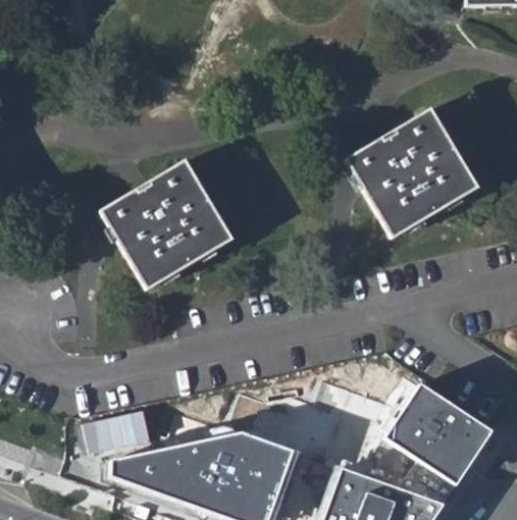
[(432,109),(349,158),(395,239),(479,188),(432,109)]
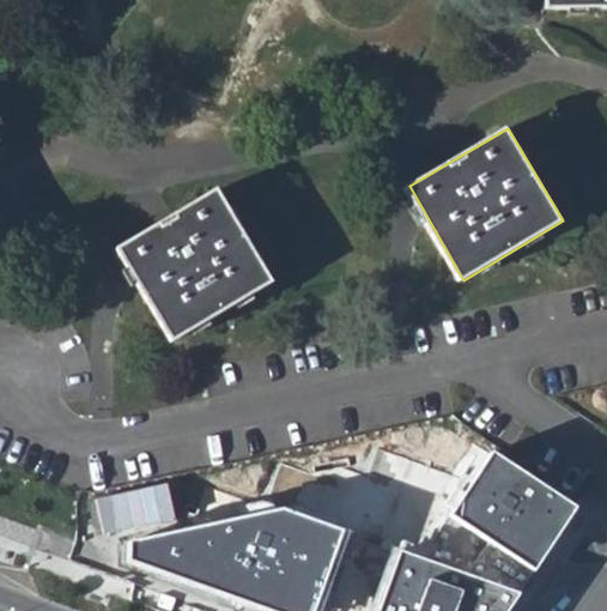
[(220,188),(121,246),(177,339),(274,280),(220,188)]
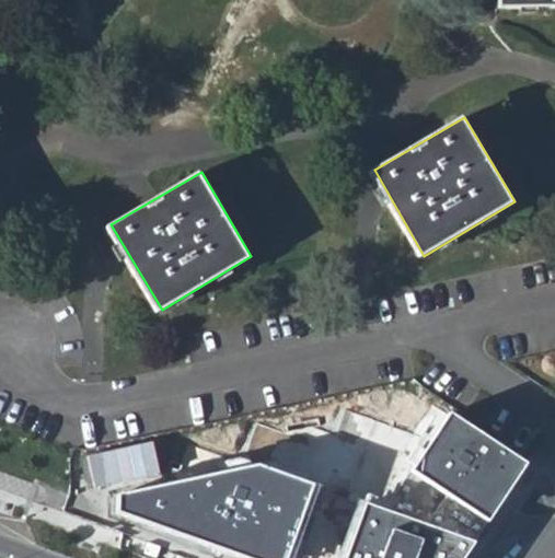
[(389,504),(416,431),(348,406),(334,445),(261,418),(247,453),(389,504)]
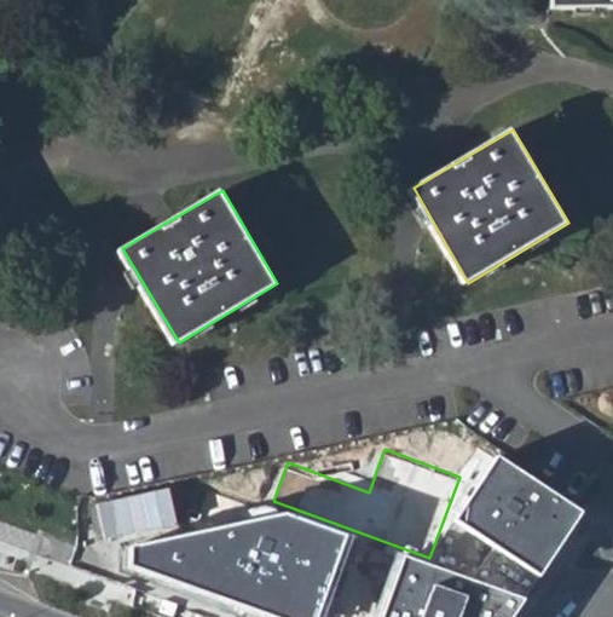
[(501,457),(460,519),(543,575),(583,513),(501,457)]
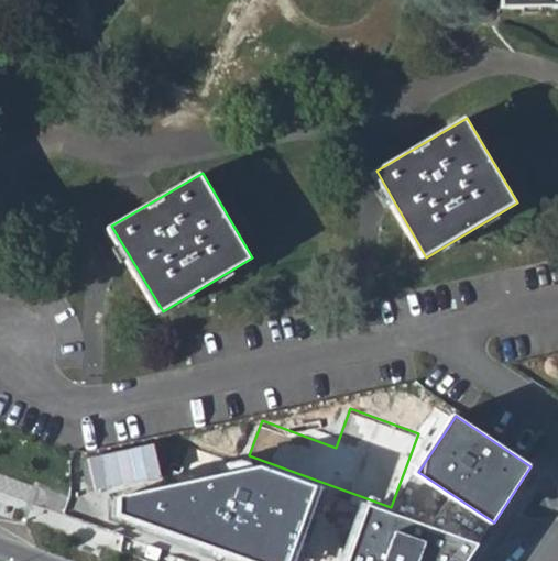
[(255,560),(291,560),(318,486),(263,468),(123,497),(122,514),(255,560)]
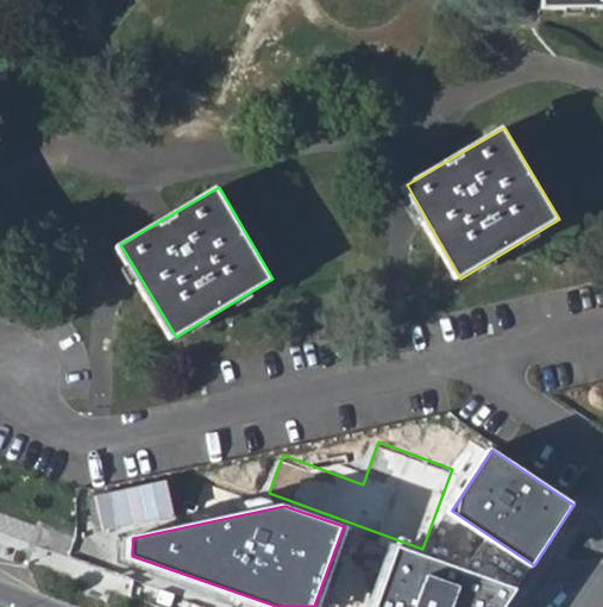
[(506,606),(517,589),(400,548),(378,606),(506,606)]
